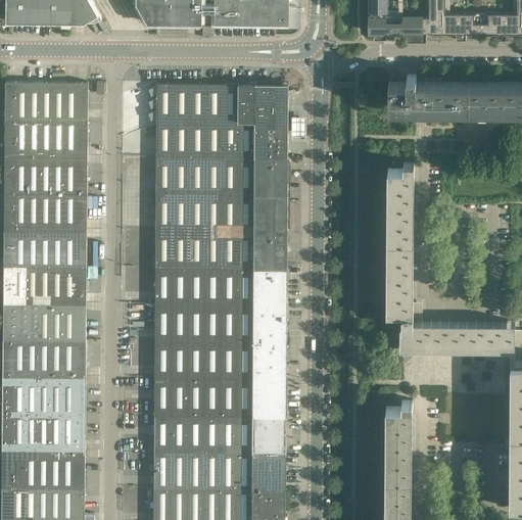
[(98,15),(89,0),(135,0),(135,4),(147,25),(201,25),(214,25),(214,26),(275,27),(288,27),(287,0),(5,0),(5,24),(82,24),(84,24),(94,24),(101,19),(98,15)]
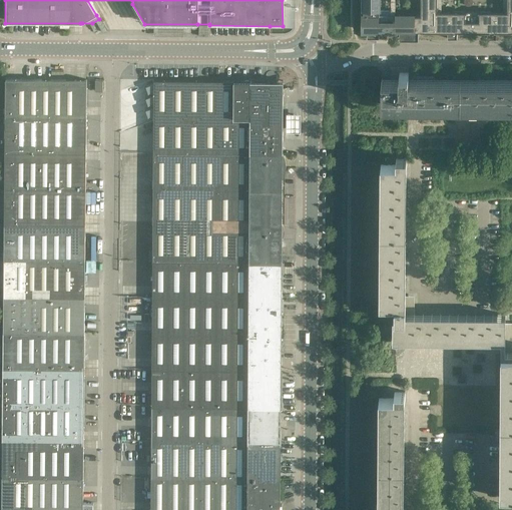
[(362,0),(362,7),(362,12),(362,17),(361,17),(361,33),(511,34),(511,0),(506,0),(506,15),(477,15),(477,16),(478,16),(478,24),(464,24),(464,16),(465,16),(465,15),(436,14),(436,0),(419,0),(420,18),(394,18),(390,18),(390,13),(378,13),(378,0),(362,0)]
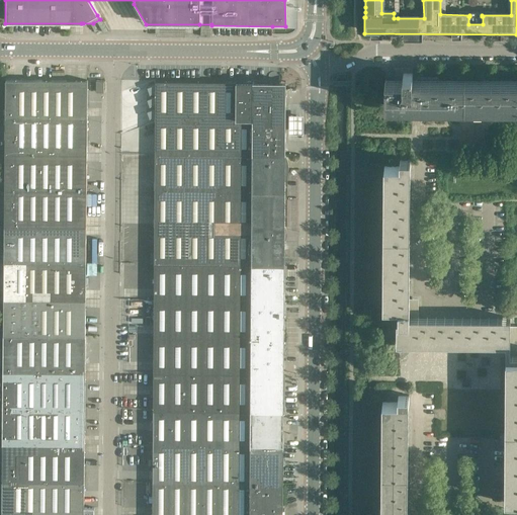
[(183,38),(184,25),(164,25),(164,38),(183,38)]
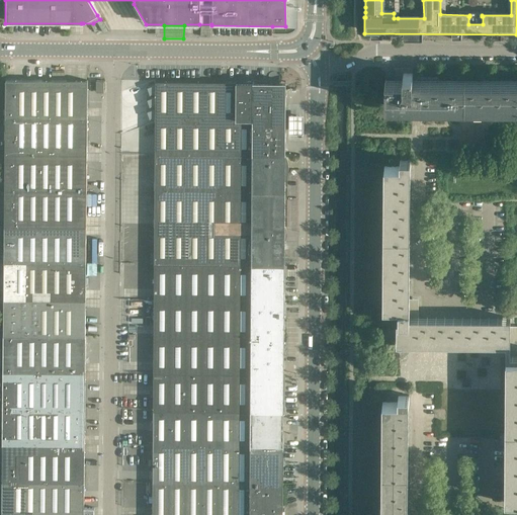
[(209,27),(200,27),(199,38),(209,38),(209,27)]
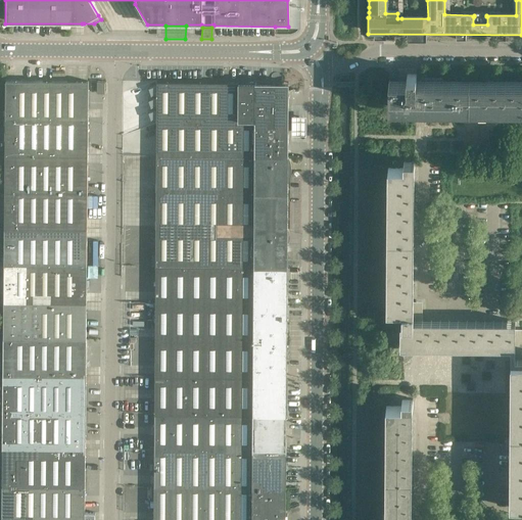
[(388,109),(399,109),(521,109),(521,84),(416,84),(416,72),(396,72),(396,83),(388,83),(388,109)]
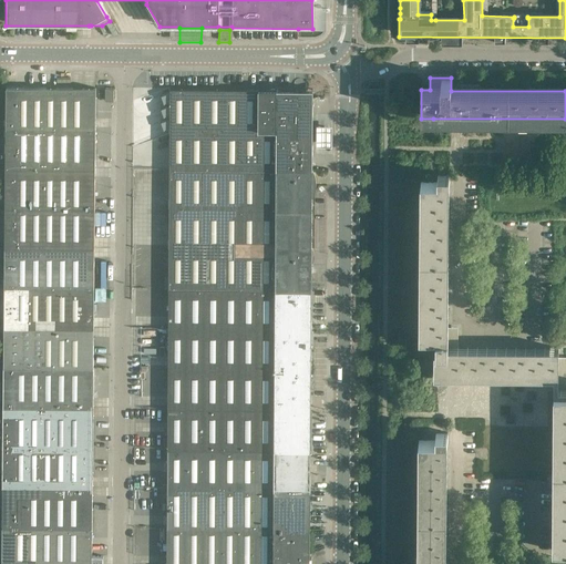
[(102,563),(102,560),(91,560),(91,531),(94,92),(4,91),(1,522),(1,529),(0,563),(102,563)]
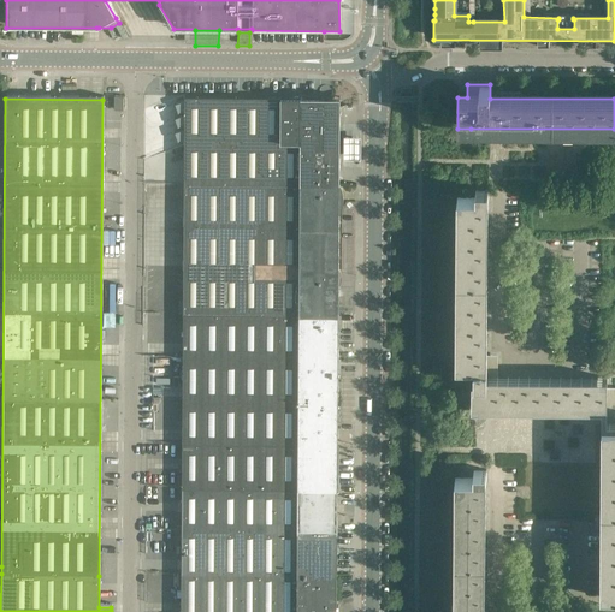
[(182,304),(182,316),(181,360),(179,534),(179,611),(335,611),(335,578),(335,560),(335,558),(335,552),(336,492),(336,491),(337,260),(338,101),(183,100),(182,271),(182,274),(182,302),(182,304)]
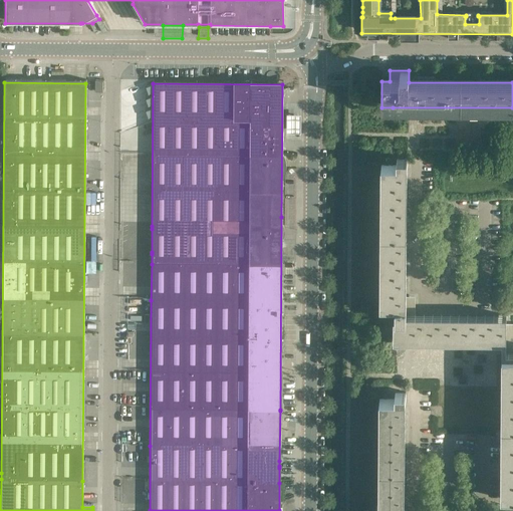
[(392,342),(393,342),(501,343),(501,326),(501,322),(412,321),(413,307),(401,306),(403,168),(406,168),(406,162),(395,161),(395,168),(379,167),(379,307),(394,307),(394,321),(392,321),(392,342)]
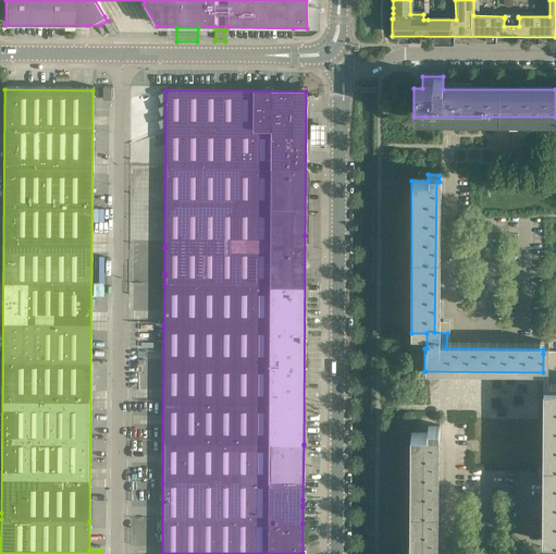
[(542,390),(542,391),(541,495),(542,542),(555,542),(555,354),(543,354),(543,372),(542,390)]
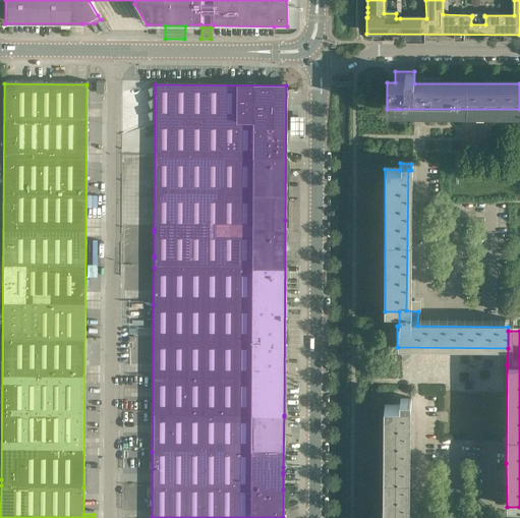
[(404,517),(405,408),(409,408),(409,402),(399,402),(399,407),(384,407),(384,478),(383,517),(404,517)]
